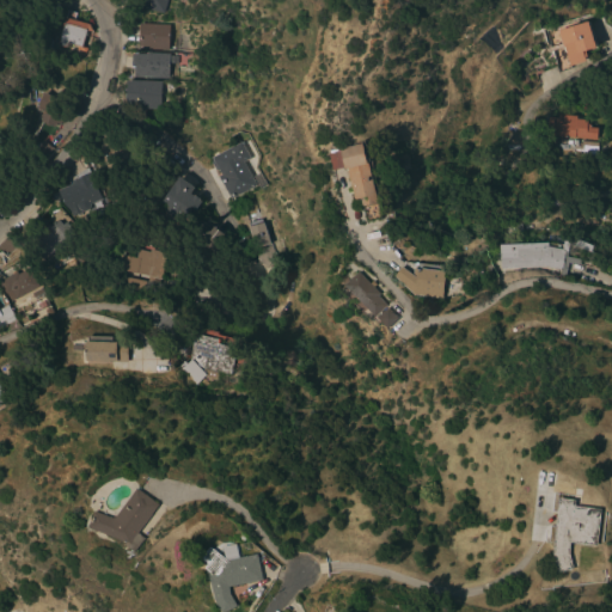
[(166,0),(163,13),(142,7),(144,0),(166,0)]
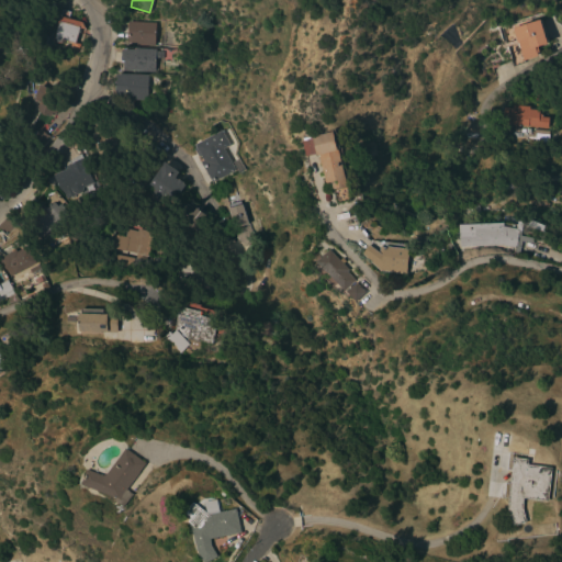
[(75,43),(79,44),(78,48),(70,46),(71,43),(59,40),(58,42),(54,41),(62,10),(69,12),(67,19),(80,22),(83,29),(79,27),(78,32),(75,43)]
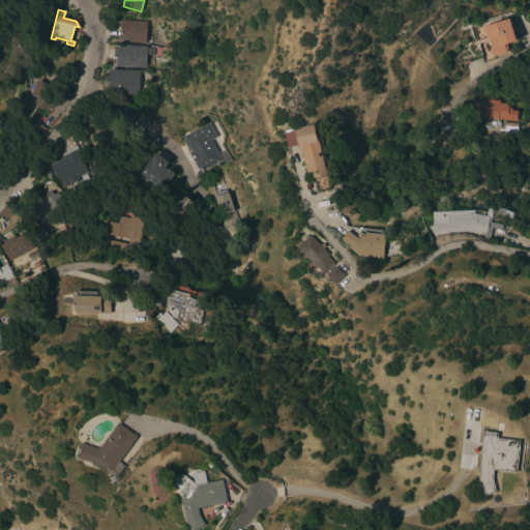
[(508,19),(509,20),(510,20),(517,39),(516,40),(516,41),(506,45),(507,50),(505,50),(506,53),(493,57),(488,39),(487,39),(482,27),(508,19)]
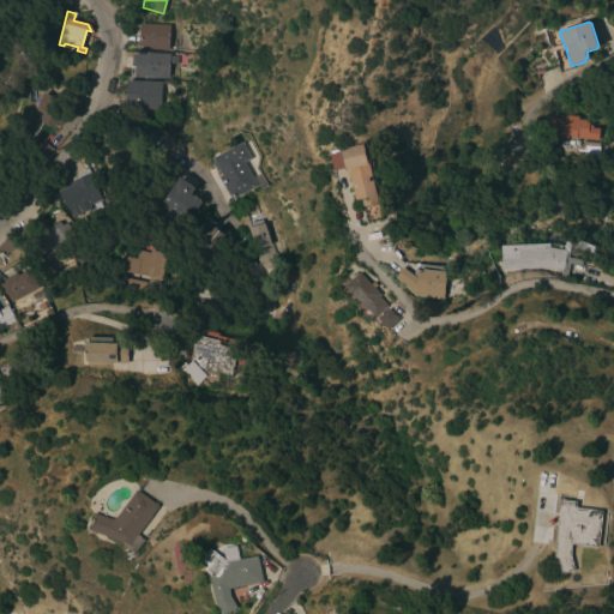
[(169,24),(168,50),(149,49),(149,47),(138,47),(139,24),(169,24)]
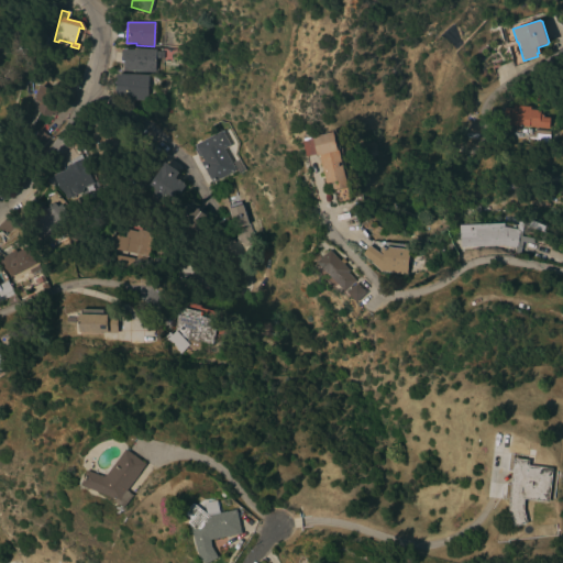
[(123,70),(123,64),(122,64),(123,50),(134,51),(134,50),(155,50),(154,73),(123,70)]
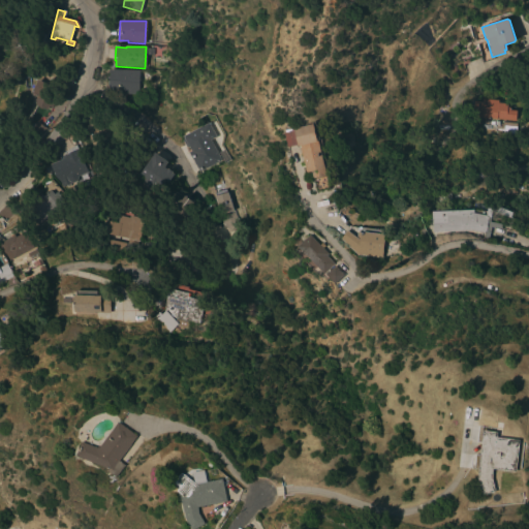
[(139,70),(138,94),(119,94),(119,92),(109,91),(110,70),(139,70)]
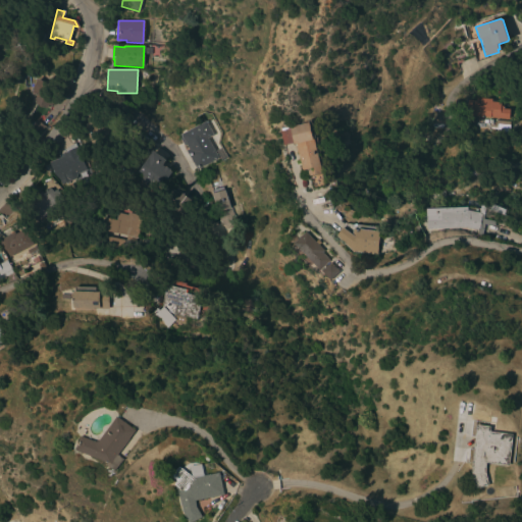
[(45,83),(44,87),(45,87),(49,79),(55,82),(46,100),(48,101),(46,104),(48,105),(46,109),(34,103),(36,101),(34,100),(36,95),(30,92),(34,84),(34,85),(37,79),(45,83)]
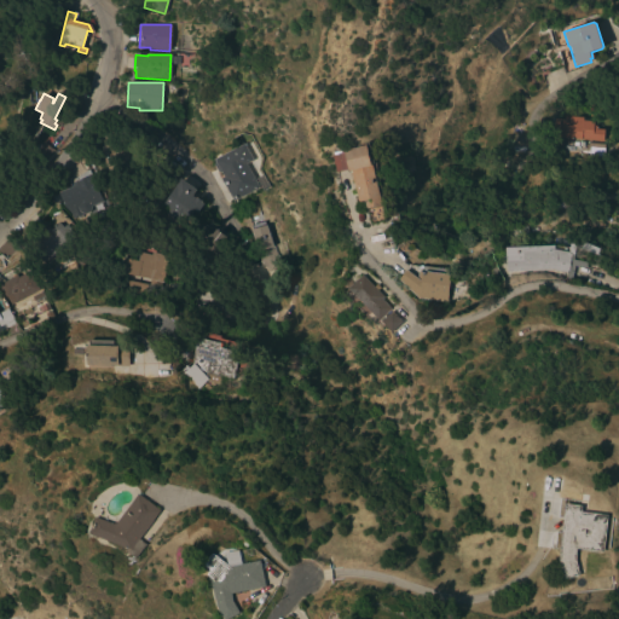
[(554,119),(563,119),(563,116),(583,117),(583,120),(594,121),(594,125),(596,126),(596,128),(603,129),(602,142),(571,138),(570,144),(557,143),(557,138),(553,137),(554,131),(554,119)]
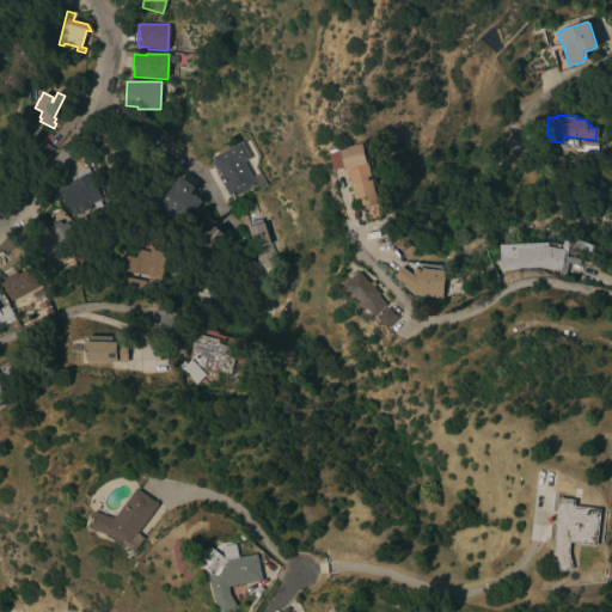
[(111,169),(105,170),(104,161),(97,163),(95,150),(89,144),(102,132),(109,139),(101,146),(109,142),(110,146),(133,141),(138,155),(142,154),(145,166),(138,169),(135,158),(120,163),(122,173),(112,176),(111,169)]
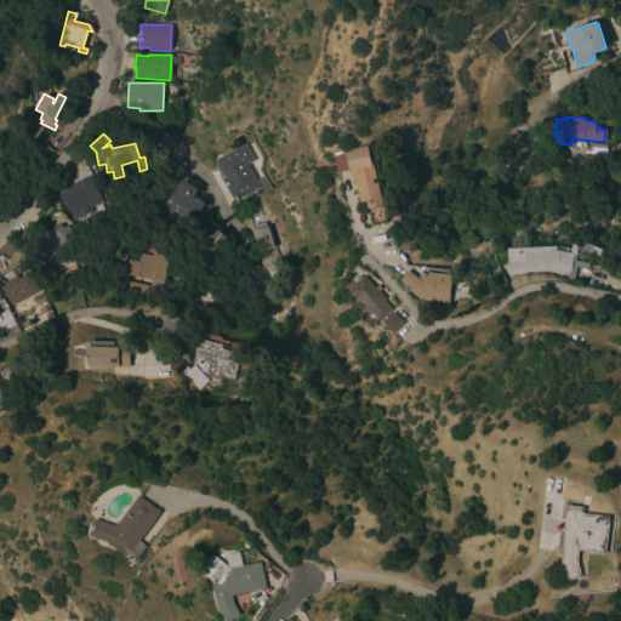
[(45,164),(33,155),(43,143),(53,152),(47,160),(45,164)]
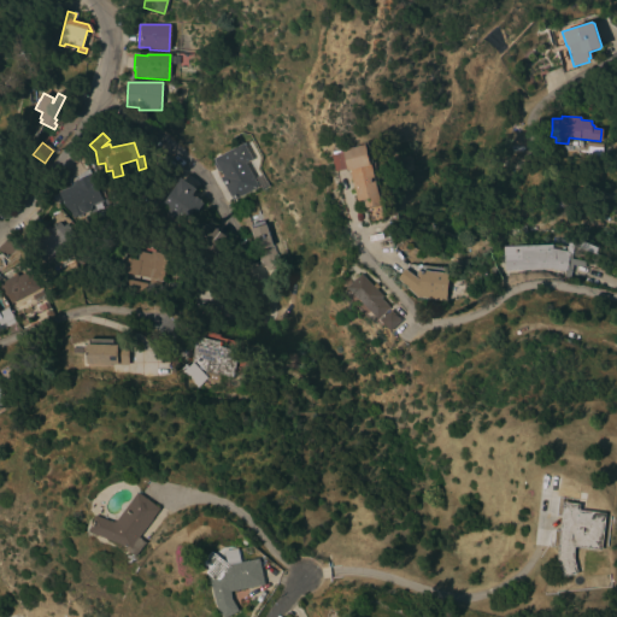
[(601,144),(600,157),(583,156),(585,148),(586,142),(601,144)]
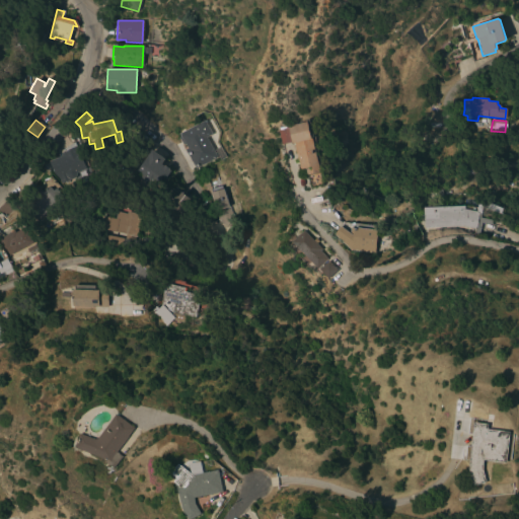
[(180,134),(204,121),(211,134),(206,137),(217,156),(197,168),(186,149),(188,148),(187,145),(182,144),(179,138),(180,134)]
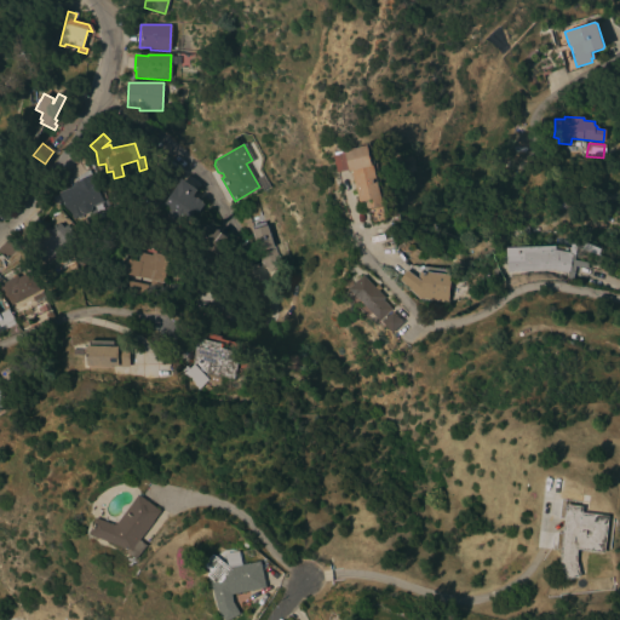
[(383,197),(385,196),(386,206),(368,210),(366,201),(362,202),(355,172),(352,172),(352,170),(339,173),(336,156),(348,153),(346,150),(369,145),(383,197)]
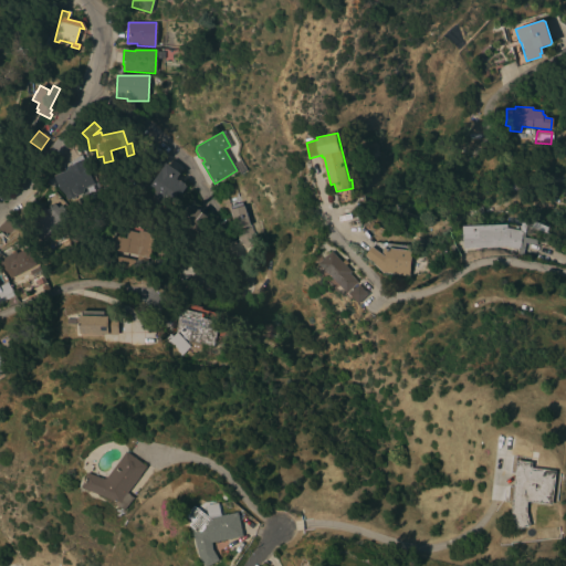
[(52,174),(63,202),(94,189),(83,161),(52,174)]
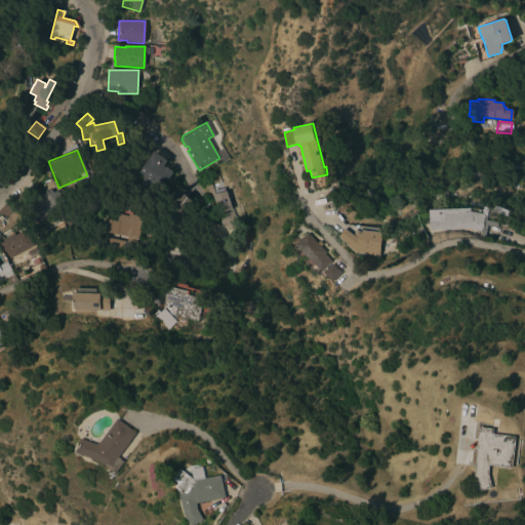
[(165,160),(162,166),(165,168),(167,168),(170,170),(171,173),(165,183),(162,179),(154,191),(140,182),(143,177),(137,174),(153,152),(165,160)]
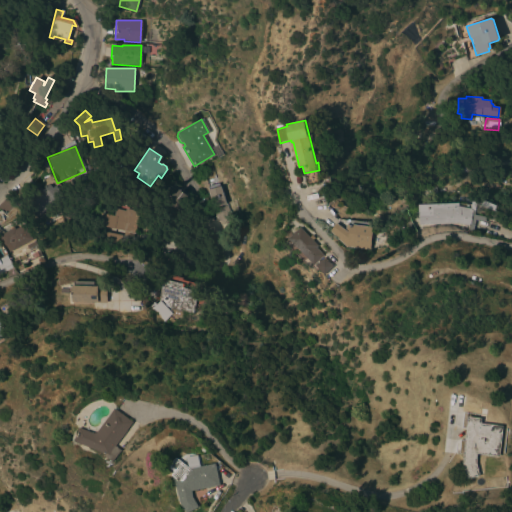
[(96,168),(97,161),(108,161),(108,169),(96,168)]
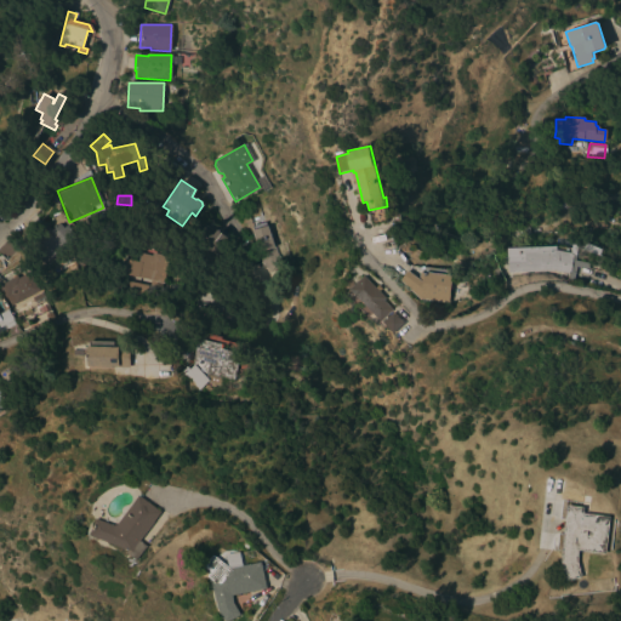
[(109,208),(112,216),(102,221),(98,211),(109,208)]
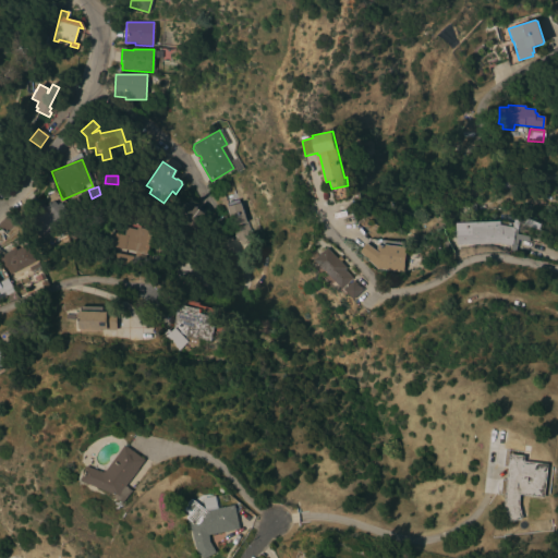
[(76,193),(75,192),(82,189),(83,190),(85,189),(89,198),(79,204),(74,194),(76,193)]
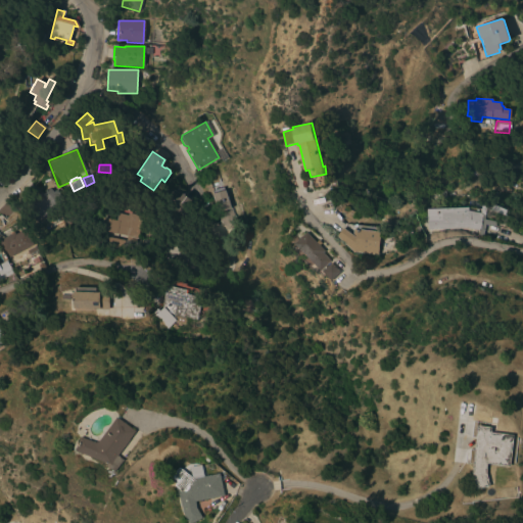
[(230,211),(216,216),(207,191),(223,187),(230,211)]
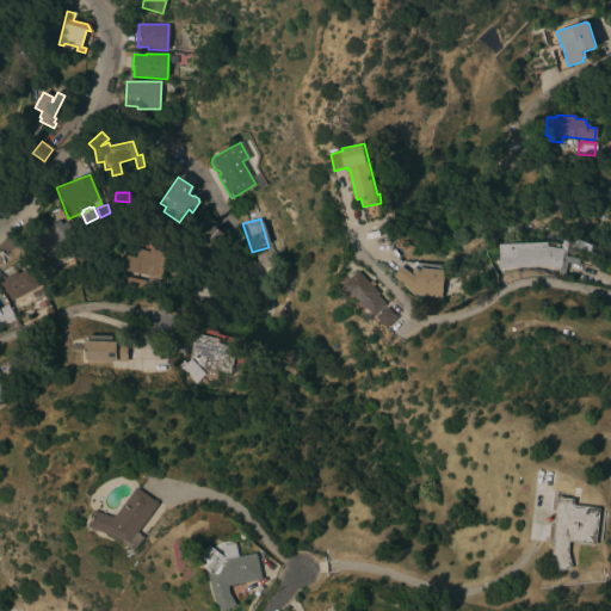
[(72,232),(62,238),(66,244),(49,254),(36,235),(59,220),(62,224),(65,222),(72,232)]
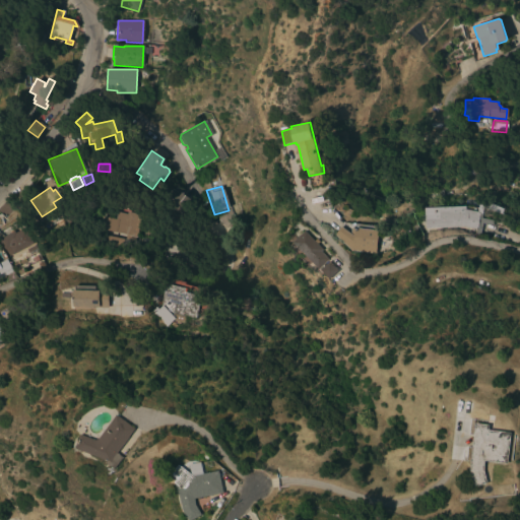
[(191,201),(181,214),(161,199),(171,187),(180,194),(181,192),(191,201)]
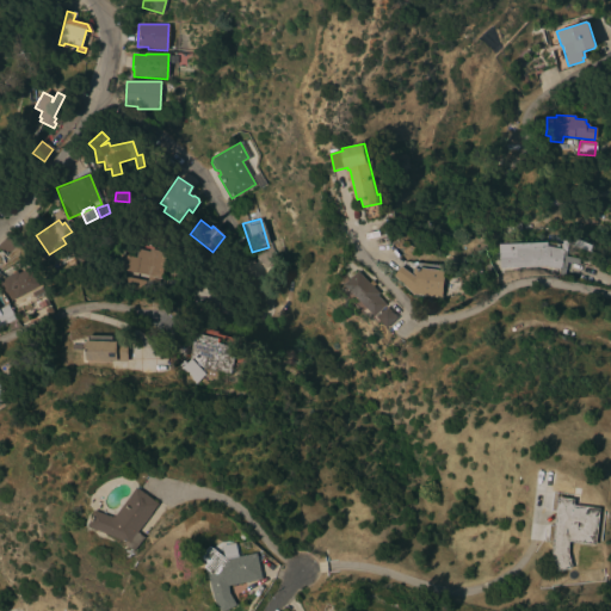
[(16,247),(5,257),(0,251),(0,244),(7,238),(16,247)]
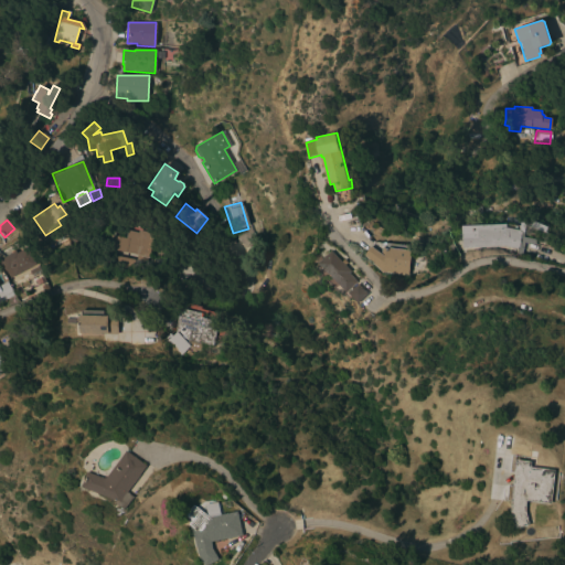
[(461,248),(460,226),(505,224),(505,227),(519,230),(521,222),(526,223),(523,236),(536,240),(535,245),(524,243),(521,256),(515,255),(516,248),(504,246),(473,247),(461,248)]
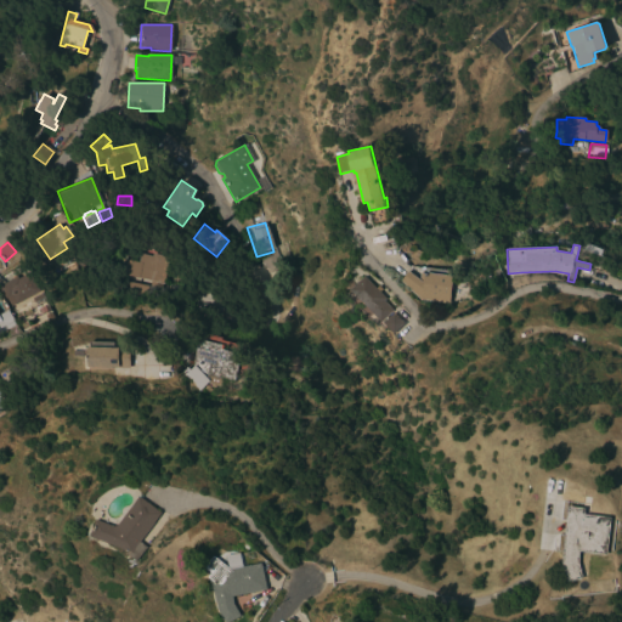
[(582,252),(600,256),(603,249),(583,244),(582,252)]
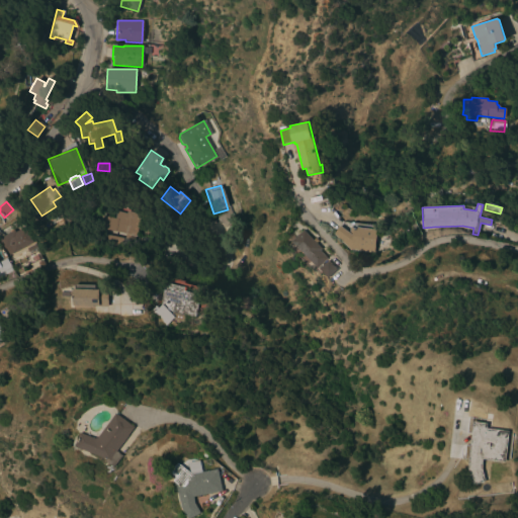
[(135,242),(122,240),(109,249),(100,235),(105,212),(116,214),(117,211),(127,213),(127,211),(141,214),(135,242)]
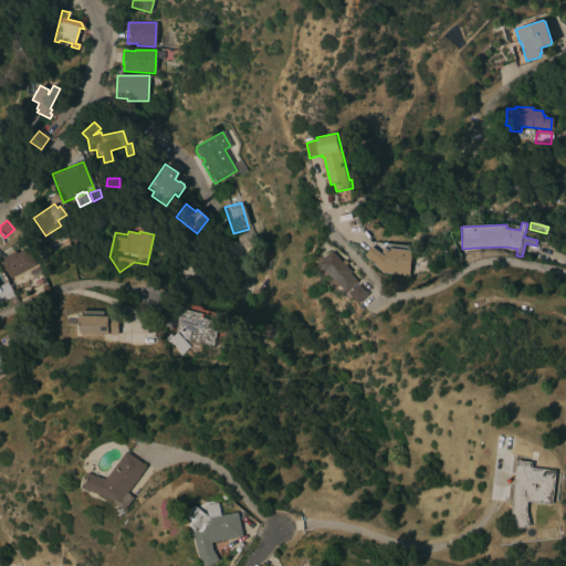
[(7,278),(0,262),(0,259),(27,247),(35,264),(7,278)]
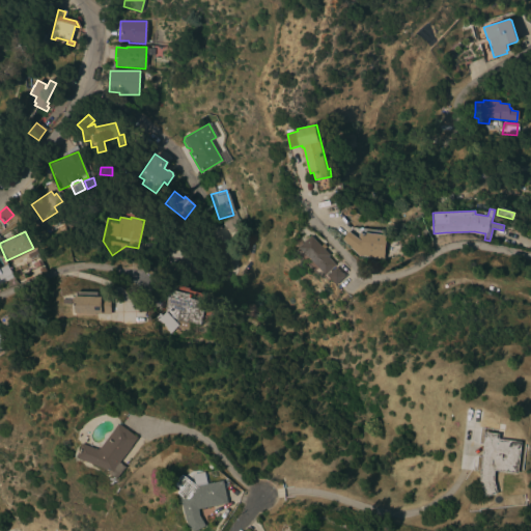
[(358,256),(342,240),(347,231),(358,239),(359,232),(374,234),(374,232),(386,233),(382,259),(358,256)]
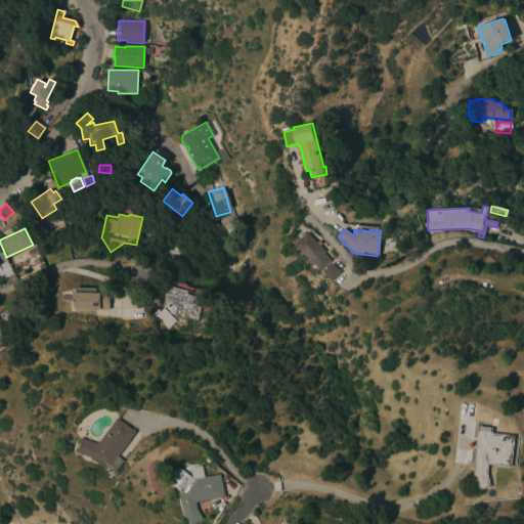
[(308,233),(317,243),(319,241),(322,244),(320,246),(325,252),(323,254),(332,262),(320,271),(296,245),(308,233)]
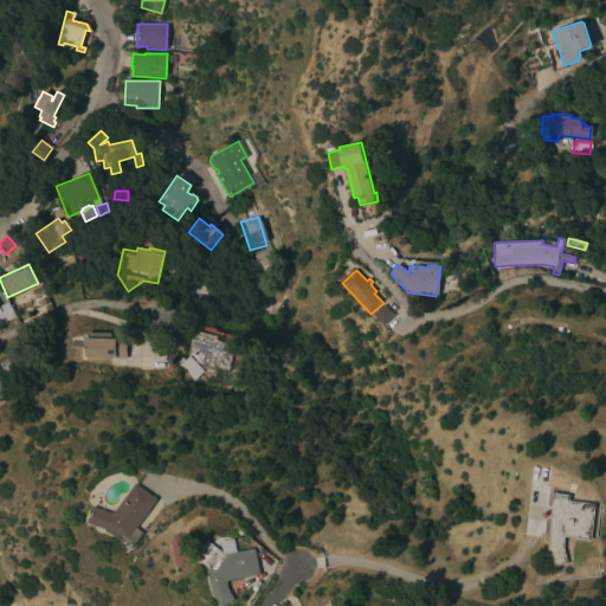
[(34,297),(31,291),(39,285),(43,291),(34,297)]
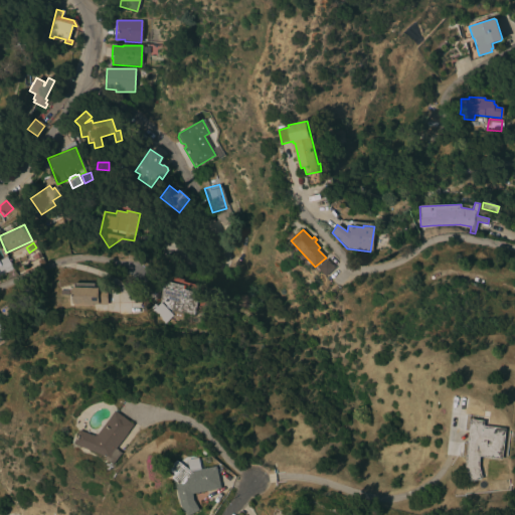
[(59,265),(70,262),(64,244),(54,247),(59,265)]
